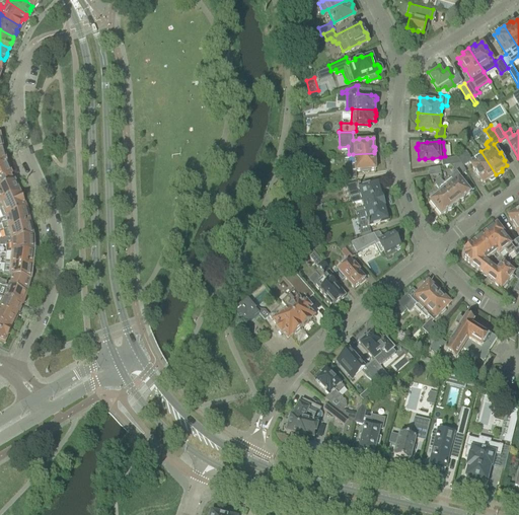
[(465,149),(456,154),(456,155),(460,161),(462,163),(469,159),(474,168),(474,169),(478,176),(478,175),(482,180),(489,176),(490,177),(491,177),(496,174),(480,151),(473,155),(475,158),(472,160),(465,149)]
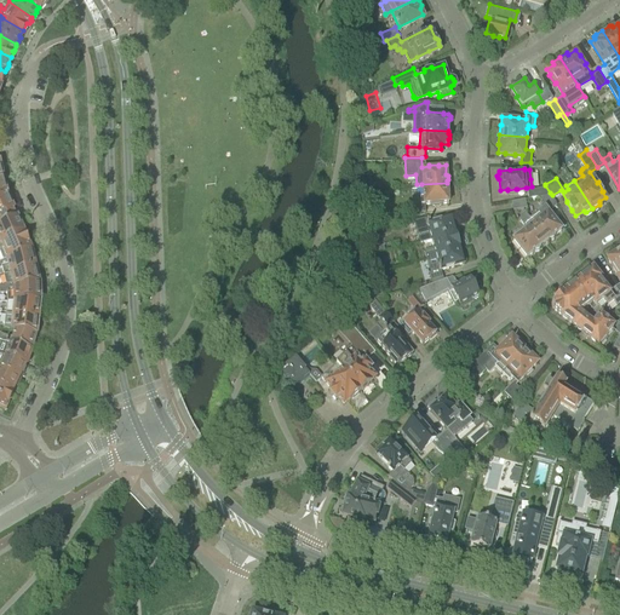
[(420,201),(411,201),(412,210),(413,210),(425,208),(424,202),(431,201),(431,202),(441,201),(448,200),(447,191),(449,190),(449,185),(447,184),(447,183),(422,184),(423,194),(419,194),(420,201)]
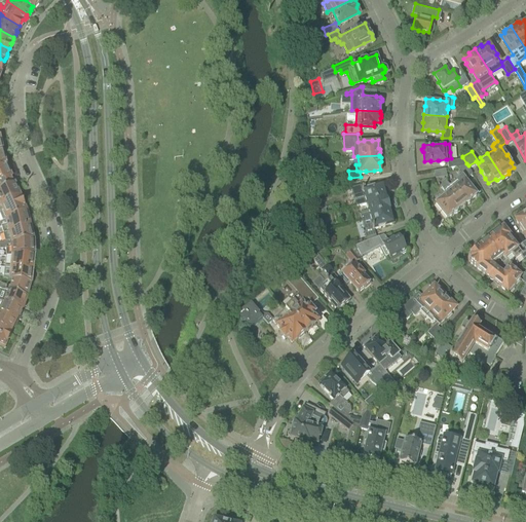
[(451,158),(447,159),(448,165),(448,166),(456,164),(466,163),(462,157),(460,157),(455,158),(451,158)]
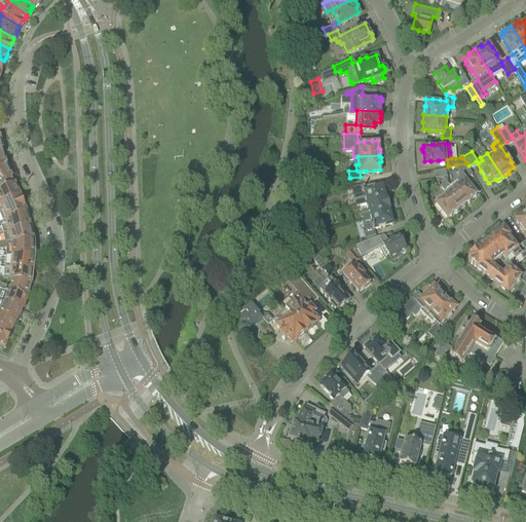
[(6,162),(0,163),(0,187),(1,187),(13,181),(10,175),(11,175),(9,171),(9,166),(7,164),(6,162)]
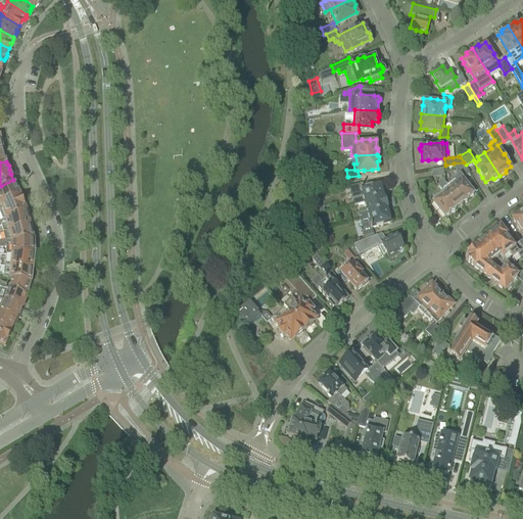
[(464,162),(454,163),(463,175),(463,176),(469,171),(466,164),(464,162)]
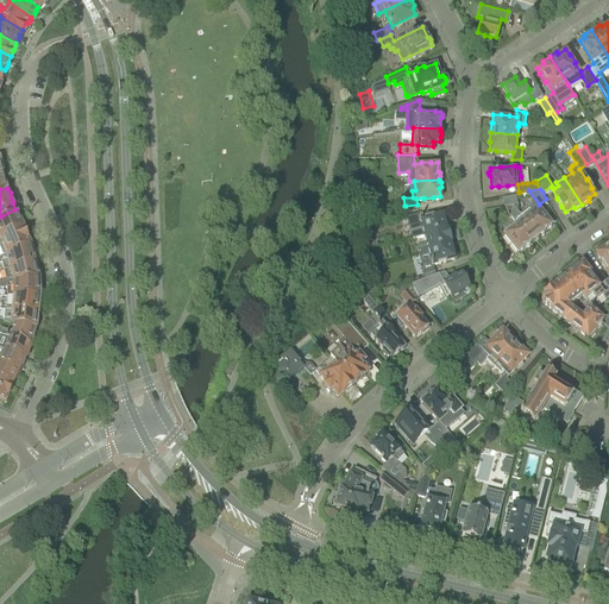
[(502,195),(503,203),(516,201),(515,193),(502,195)]
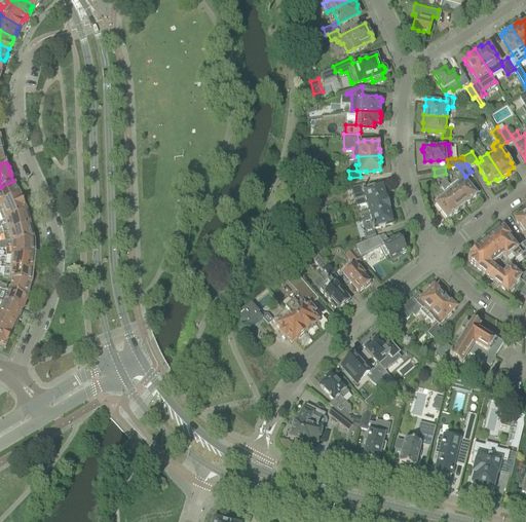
[(449,183),(463,201),(465,201),(467,201),(468,200),(470,197),(476,192),(470,184),(461,175),(456,178),(452,181),(451,181),(449,183)]
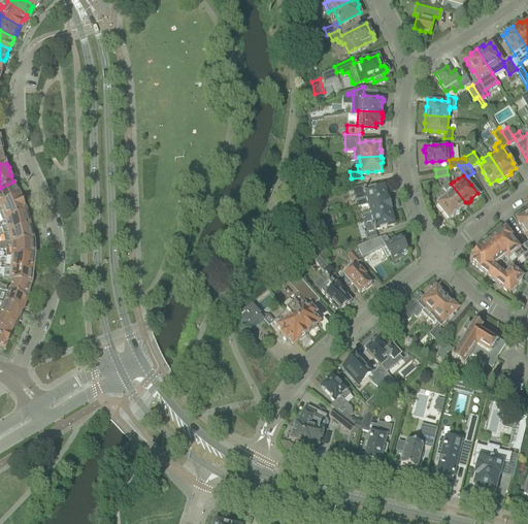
[(451,184),(447,178),(441,184),(449,192),(436,202),(448,217),(455,211),(457,211),(459,210),(459,208),(465,202),(451,184)]
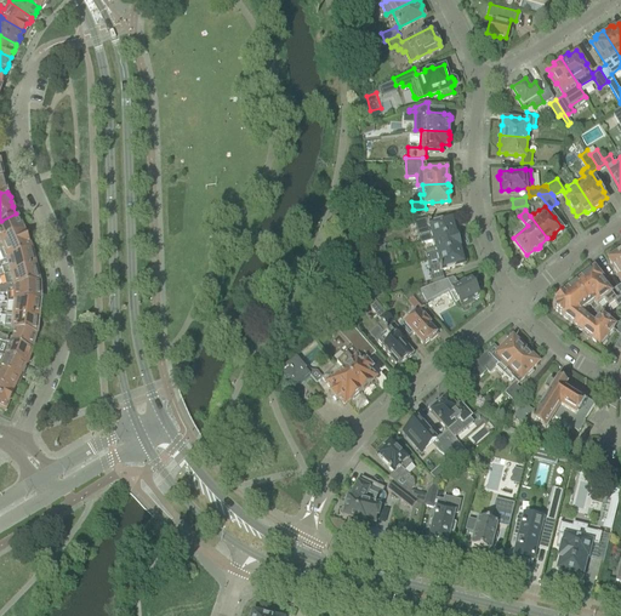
[(0,238),(23,228),(21,222),(22,221),(20,216),(17,215),(17,214),(16,214),(1,221),(0,221),(0,238)]
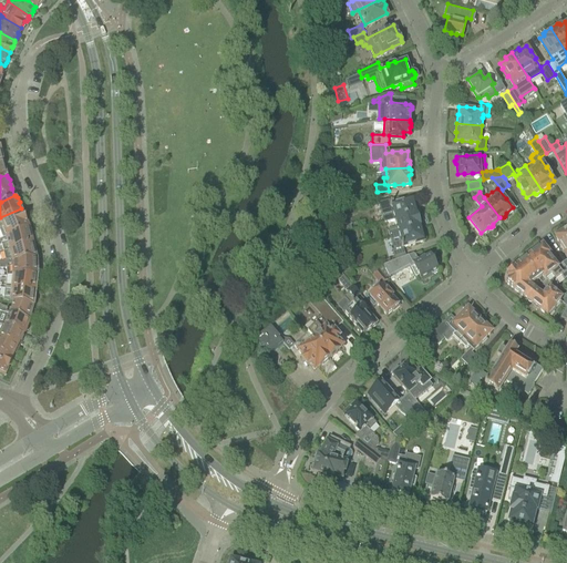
[(384,219),(394,217),(415,211),(414,206),(415,205),(414,201),(413,201),(412,196),(391,202),(390,196),(378,200),(380,206),(382,206),(383,210),(381,211),(384,219)]
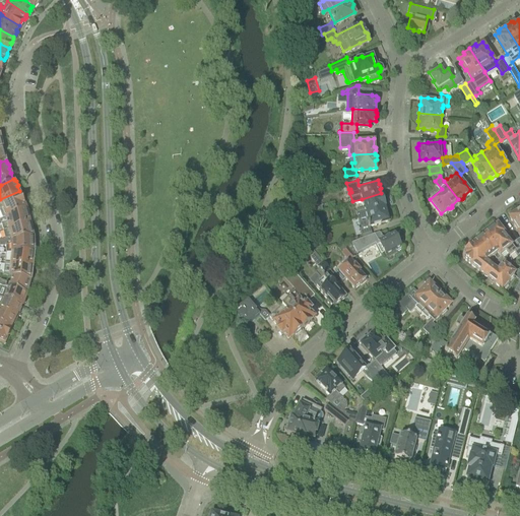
[(0,215),(3,215),(25,206),(24,204),(26,203),(23,197),(22,197),(19,191),(0,199),(0,215)]
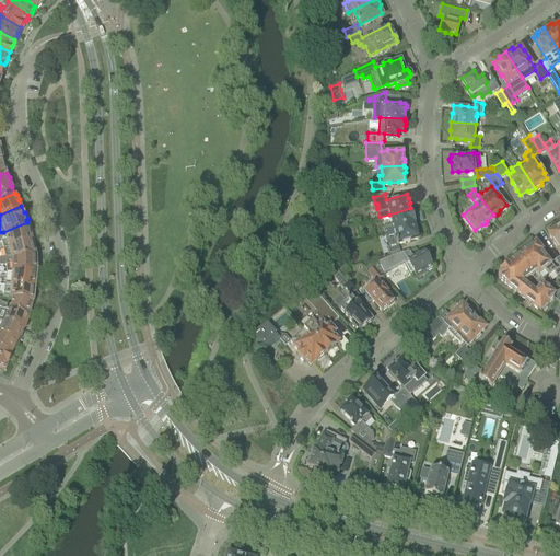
[(392,221),(382,224),(384,230),(387,230),(393,228),(415,221),(410,208),(389,215),(392,221)]
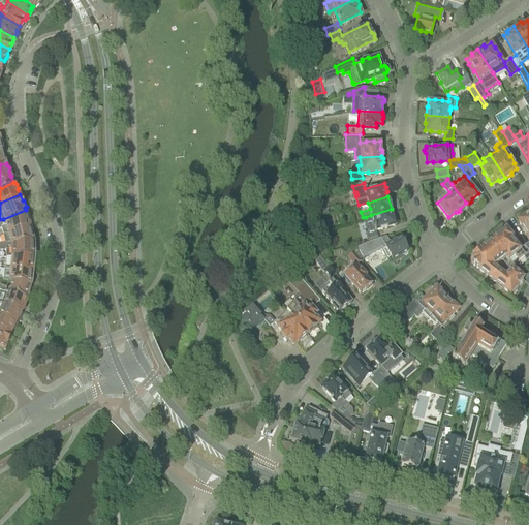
[(371,215),(366,217),(367,222),(364,223),(368,240),(377,236),(375,227),(396,222),(395,218),(395,217),(394,213),(393,212),(392,209),(371,215)]
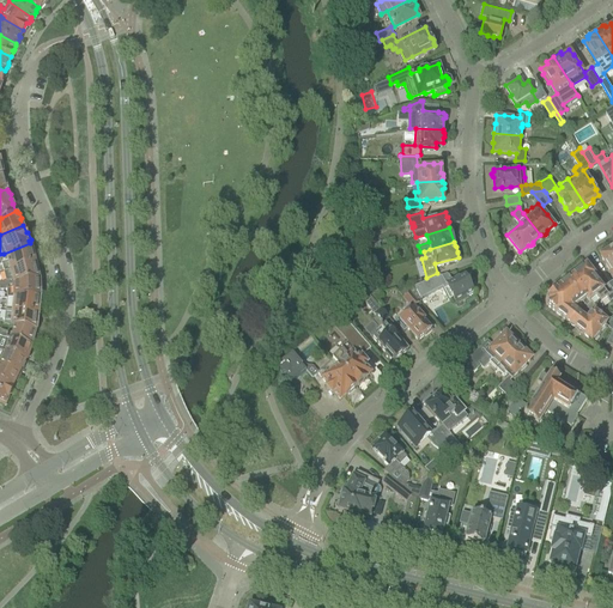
[(0,260),(1,260),(4,268),(35,261),(35,259),(35,257),(35,253),(34,253),(30,243),(4,254),(0,254),(0,260)]
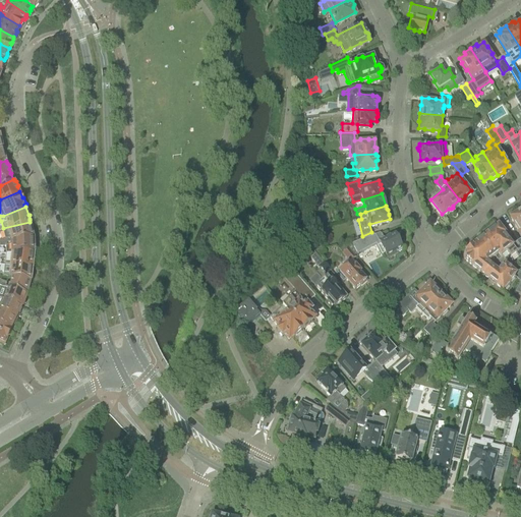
[(520,210),(511,216),(520,233),(520,235),(516,239),(517,241),(520,245),(520,210)]
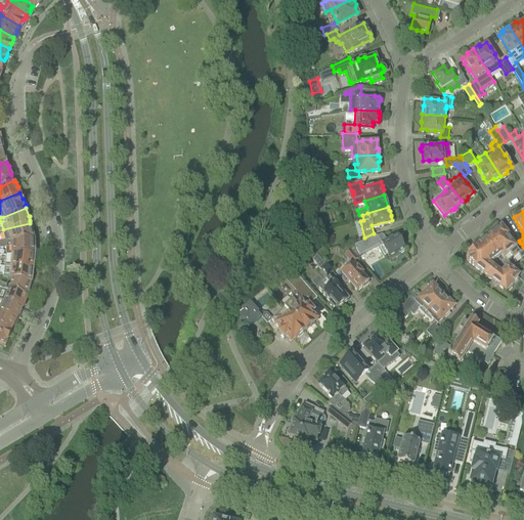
[(0,239),(0,241),(34,237),(32,230),(33,229),(32,225),(31,225),(30,223),(3,229),(3,230),(5,237),(0,239)]
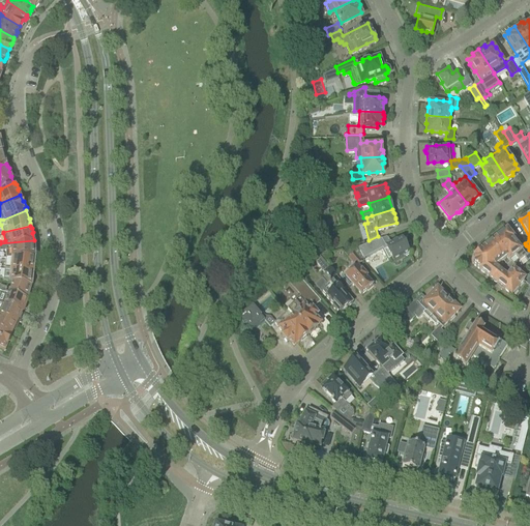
[(505,229),(493,238),(513,264),(513,263),(519,259),(521,258),(525,255),(527,258),(529,255),(529,250),(526,245),(525,243),(519,247),(513,241),(516,240),(505,229)]
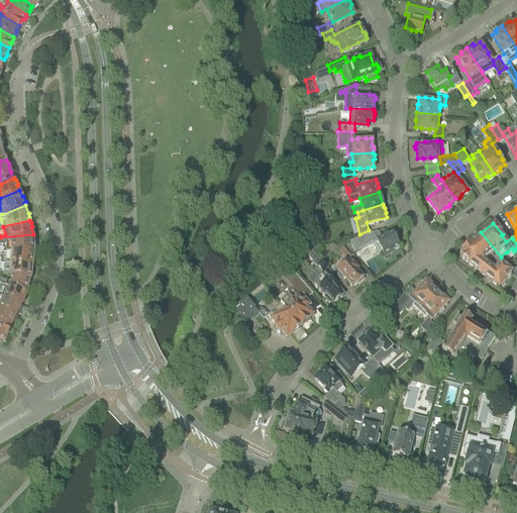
[(359,234),(347,239),(353,250),(376,238),(383,251),(392,246),(393,248),(398,245),(398,243),(399,243),(391,229),(380,235),(376,228),(369,230),(359,234)]
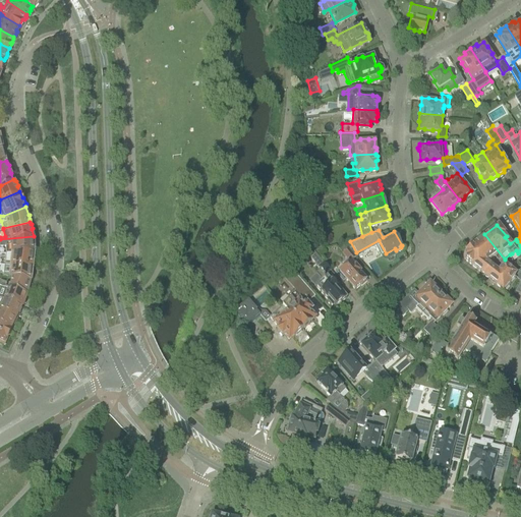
[(465,257),(482,272),(488,264),(498,271),(504,263),(505,264),(506,263),(505,263),(506,261),(484,234),(464,250),(464,251),(464,252),(463,253),(463,254),(464,255),(464,256),(465,256),(465,257)]
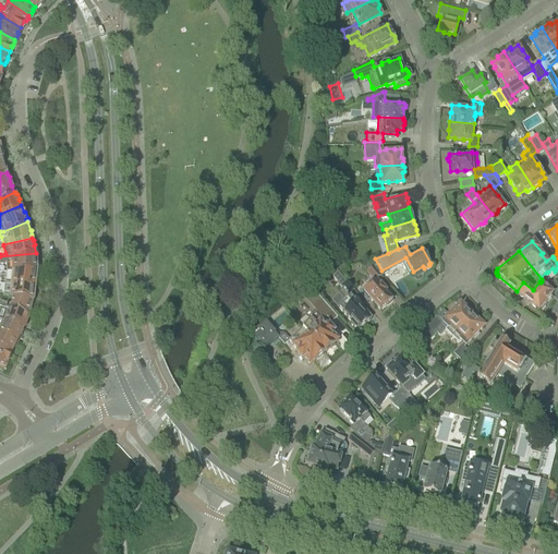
[(36,253),(0,256),(0,260),(5,261),(7,261),(7,267),(36,268),(36,266),(37,265),(37,261),(36,260),(36,253)]
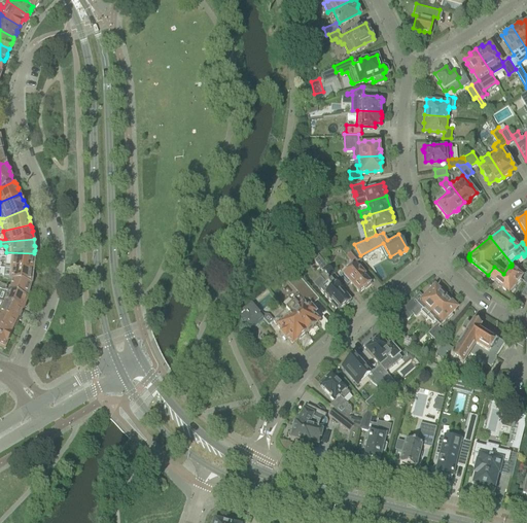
[(346,266),(339,272),(341,275),(347,282),(350,280),(352,282),(359,290),(364,285),(365,286),(372,281),(354,262),(359,257),(351,249),(349,246),(343,249),(346,253),(351,260),(347,265),(346,265),(346,266)]
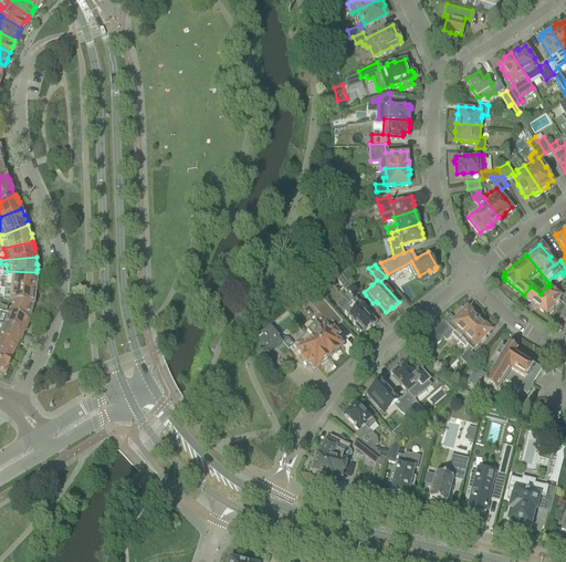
[(7,272),(6,284),(35,288),(35,287),(37,285),(37,281),(37,280),(37,272),(7,271),(7,272)]
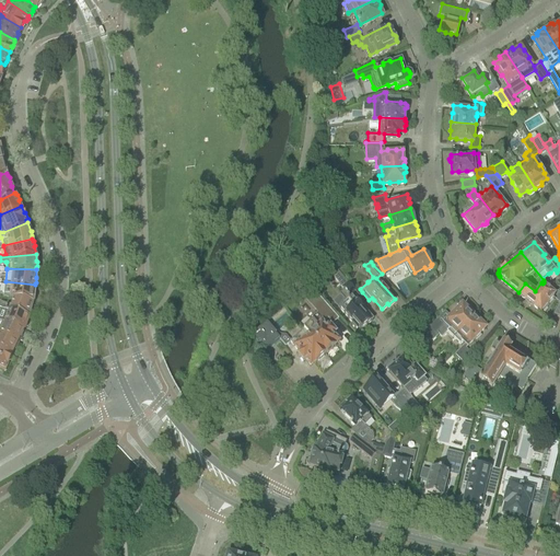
[(337,268),(331,273),(345,287),(339,291),(340,292),(346,299),(339,305),(359,328),(361,327),(362,328),(366,324),(366,322),(371,317),(351,292),(356,289),(337,268)]
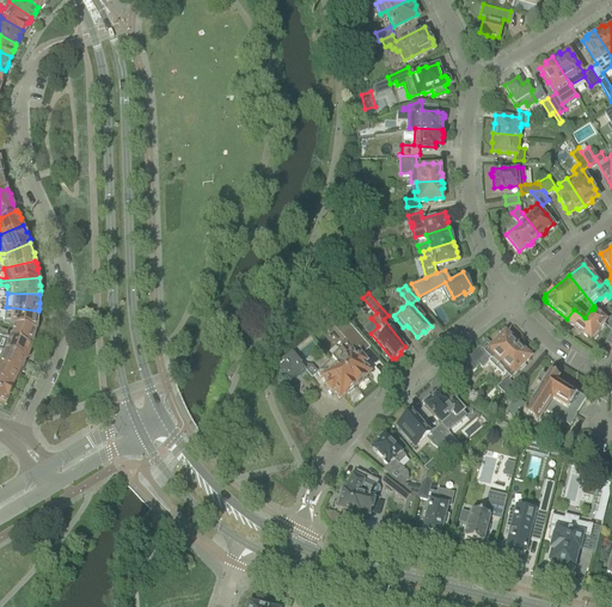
[(5,306),(4,320),(5,320),(10,322),(14,323),(36,327),(37,320),(38,318),(38,314),(37,313),(38,311),(6,307),(5,306)]
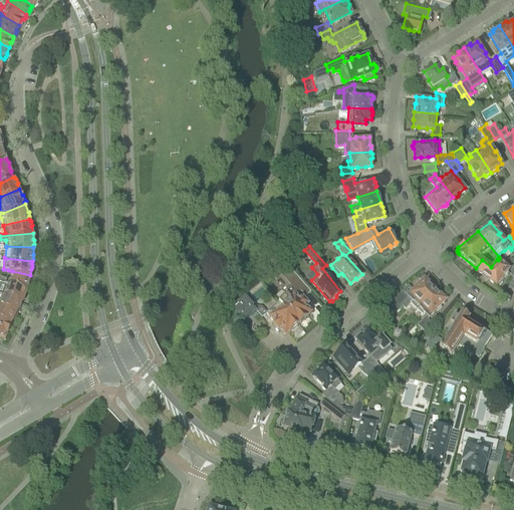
[(482,260),(476,268),(496,283),(501,276),(502,277),(508,269),(509,268),(499,259),(498,260),(497,259),(491,267),(482,260)]
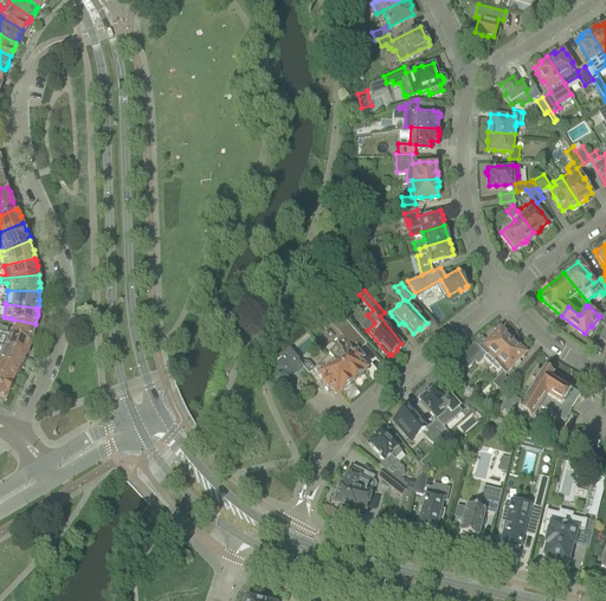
[(339,310),(328,318),(328,320),(329,318),(343,334),(334,341),(334,342),(335,342),(337,344),(328,353),(352,380),(353,379),(355,379),(360,374),(360,373),(362,369),(366,366),(361,359),(363,356),(358,349),(354,351),(349,344),(361,335),(339,310)]
